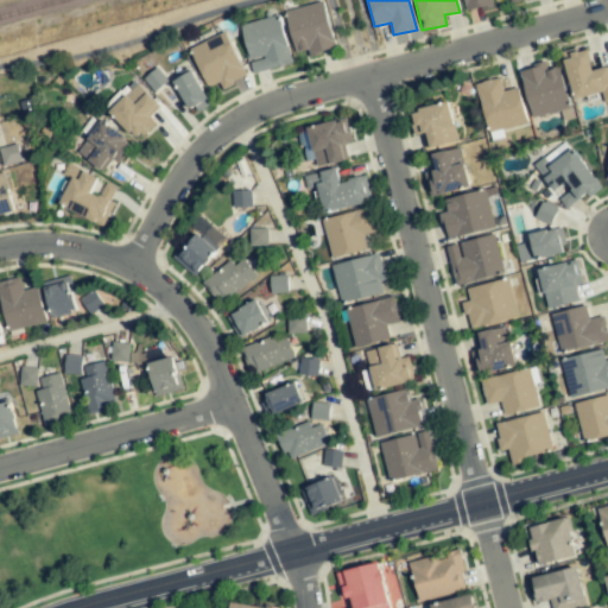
[(462,0),(467,13),(493,6),(491,0),(462,0)]
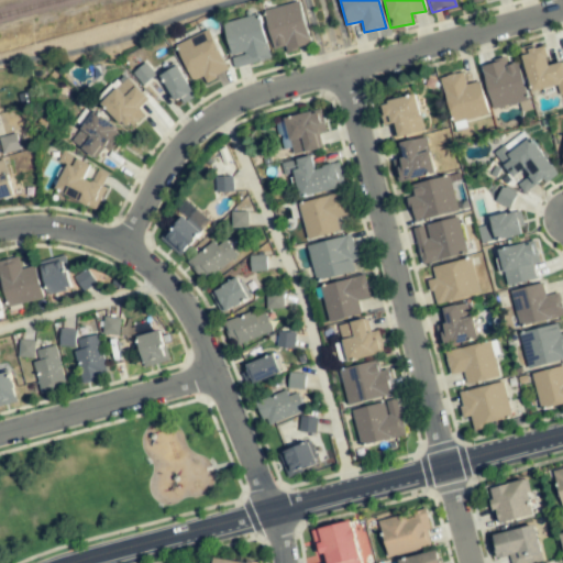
[(311,44),(298,1),(263,11),(274,48),(286,44),(288,51),(311,44)]
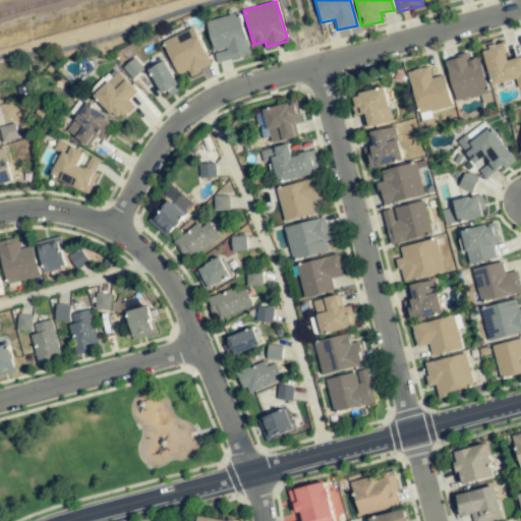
[(239,13),(207,21),(216,62),(249,54),(239,13)]
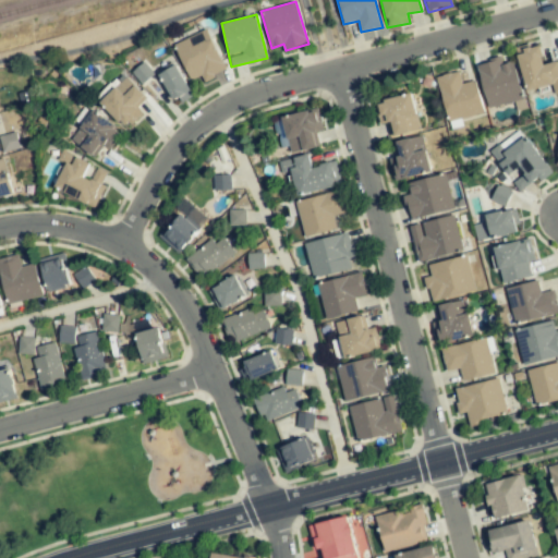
[(225,70),(207,31),(174,45),(190,80),(203,74),(205,79),(225,70)]
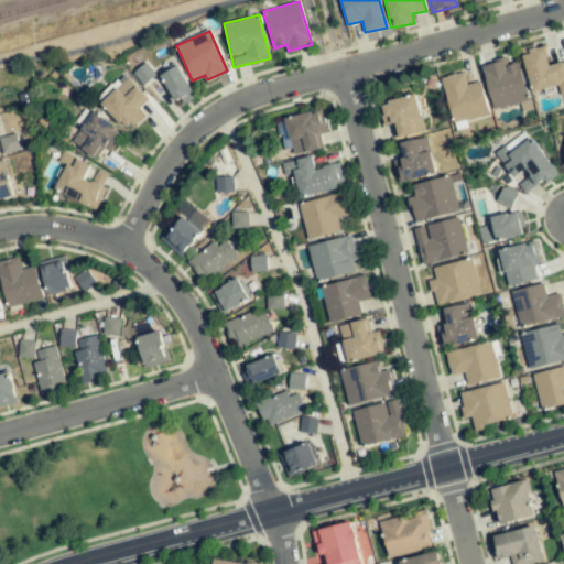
[(531,91),(559,86),(561,95),(563,94),(563,62),(550,65),(545,44),(522,50),(531,91)]
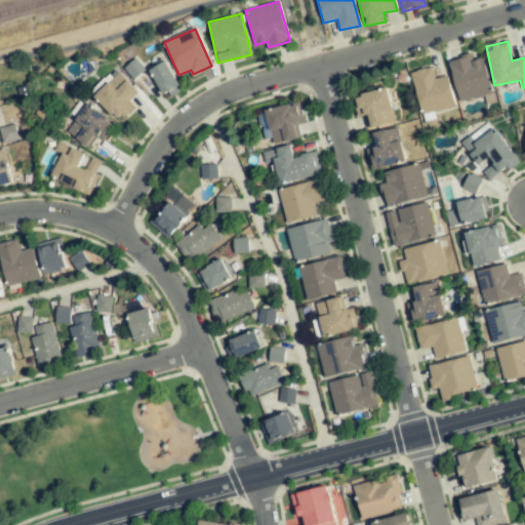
[(457,101),(490,94),(483,57),(472,61),(471,56),(450,61),(457,101)]
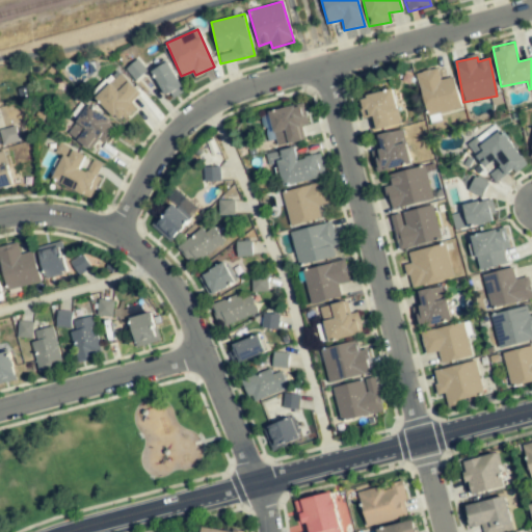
[(153,73),(167,95),(182,86),(167,63),(153,73)]
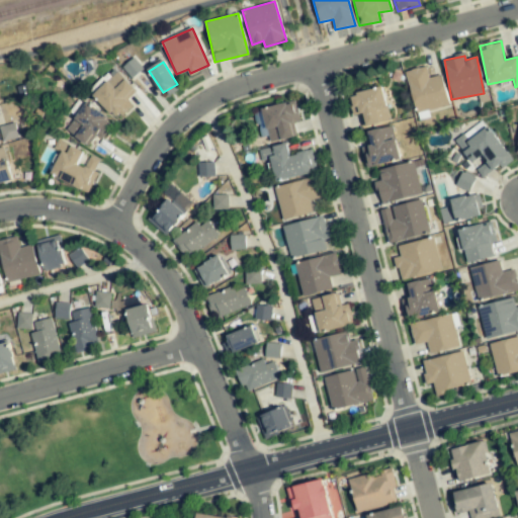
[(441,75),(428,78),(426,66),(406,71),(416,113),(448,105),(441,75)]
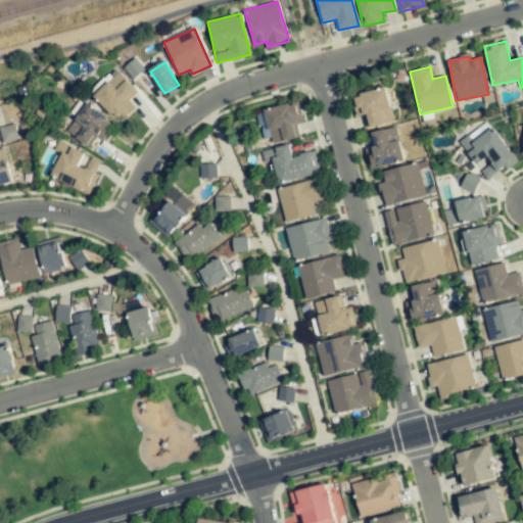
[(125,101),(135,89),(116,72),(93,97),(117,120),(130,105),(125,101)]
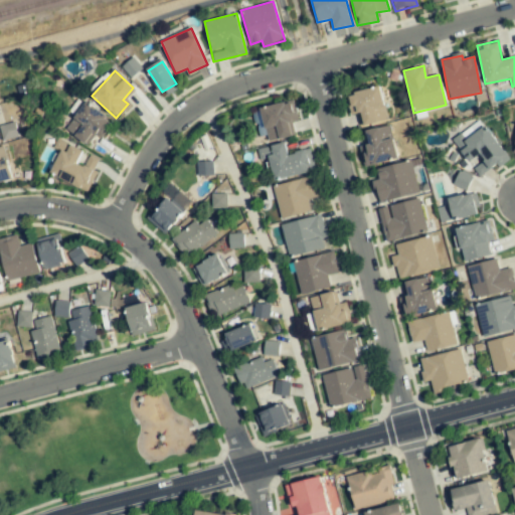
[(386,120),(379,87),(346,95),(350,115),(358,113),(360,126),(386,120)]
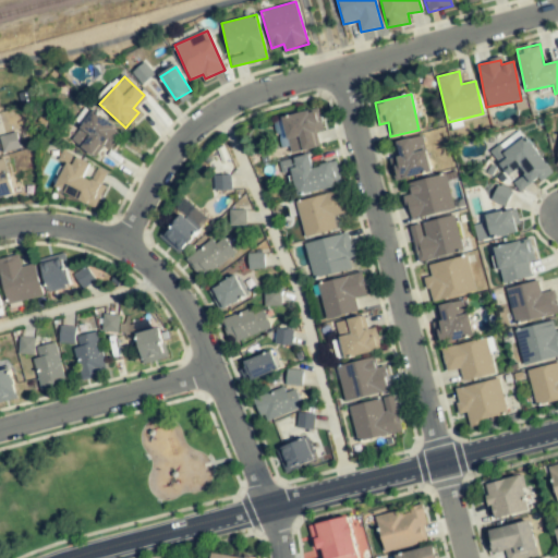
[(320,131),(316,110),(282,117),(290,154),(316,148),(313,133),(320,131)]
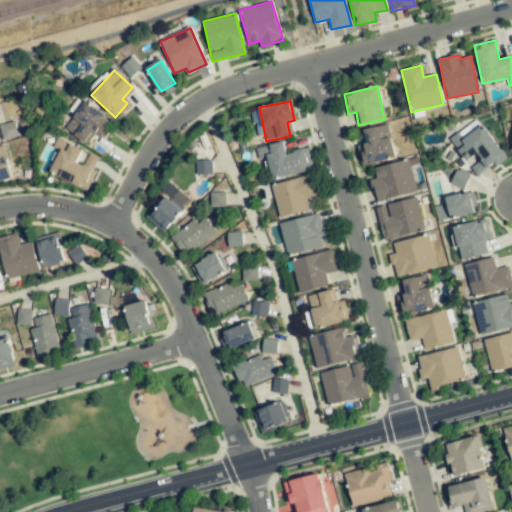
[(111,118),(82,102),(66,131),(85,142),(91,132),(101,137),(111,118)]
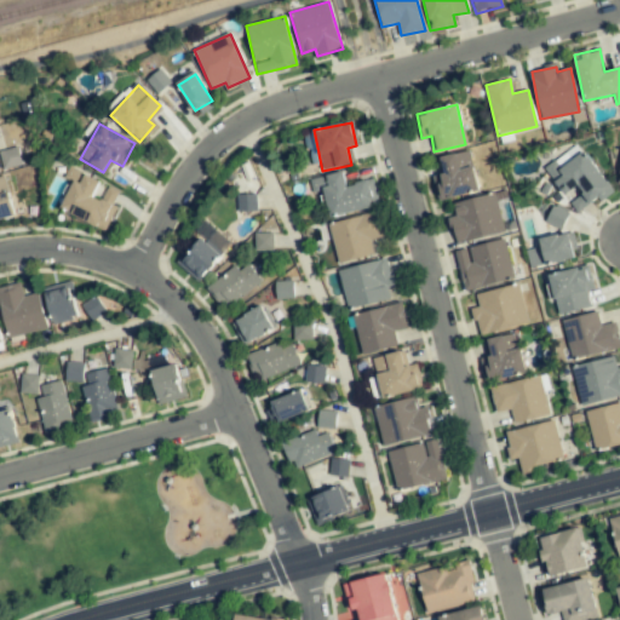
[(610,189),(577,145),(544,171),(578,213),(610,189)]
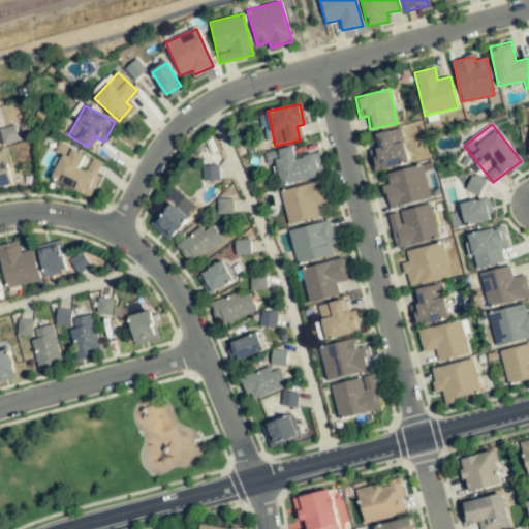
[(19,141),(16,125),(0,128),(0,131),(2,144),(19,141)]
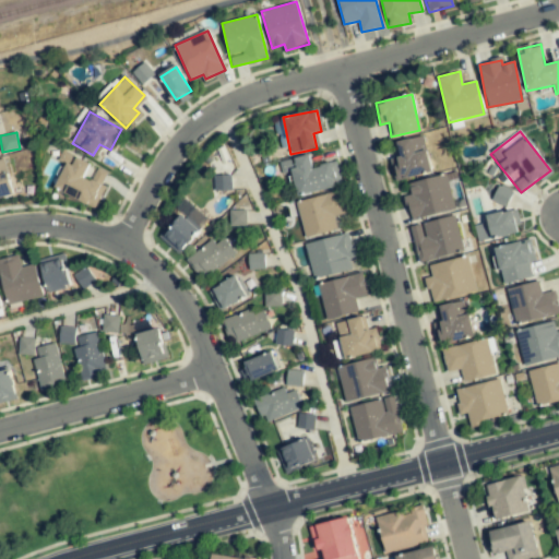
[(391,158),(394,179),(430,173),(426,149),(416,151),(414,139),(394,143),(396,157),(391,158)]
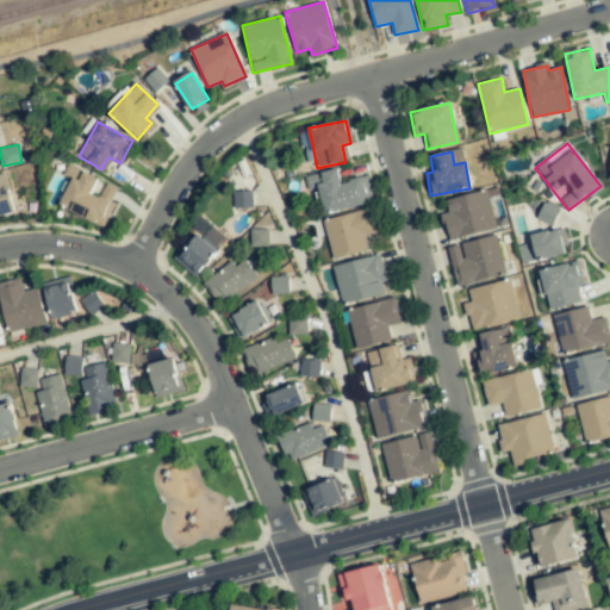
[(98,179),(68,166),(63,175),(72,179),(60,206),(103,225),(118,190),(106,185),(100,197),(92,193),(98,179)]
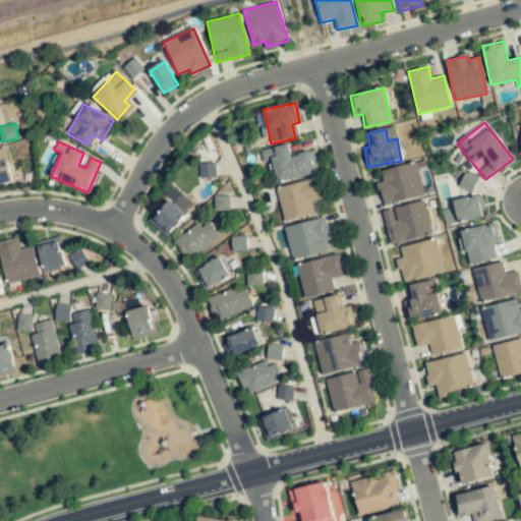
[(313,175),(312,171),(314,170),(310,152),(291,156),(289,146),(261,151),(263,162),(271,160),(276,182),(313,175)]
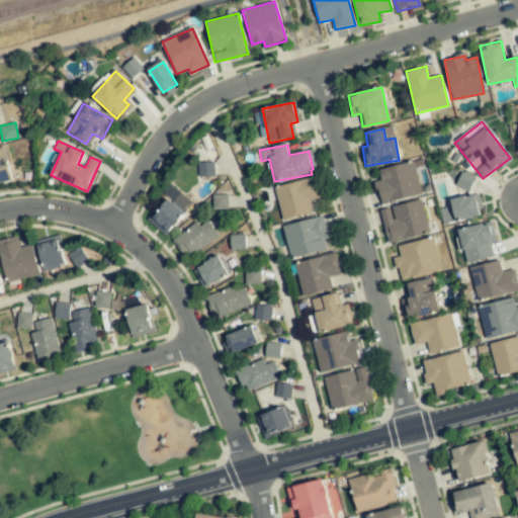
[(0,181),(9,180),(4,149),(0,149),(0,181)]
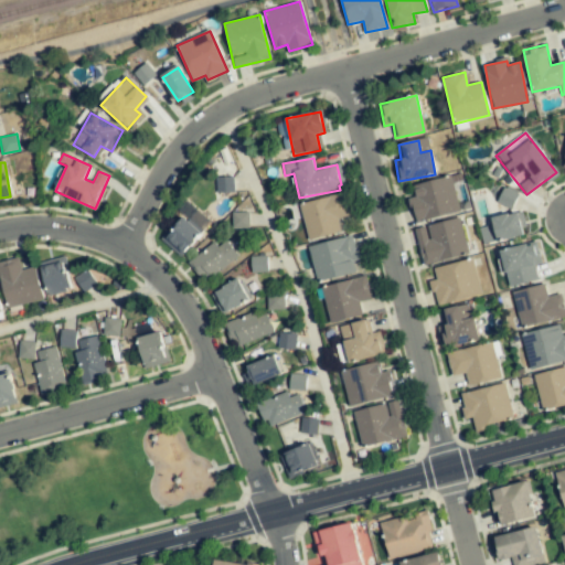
[(416,222),(460,211),(450,176),(414,185),(416,195),(409,198),(416,222)]
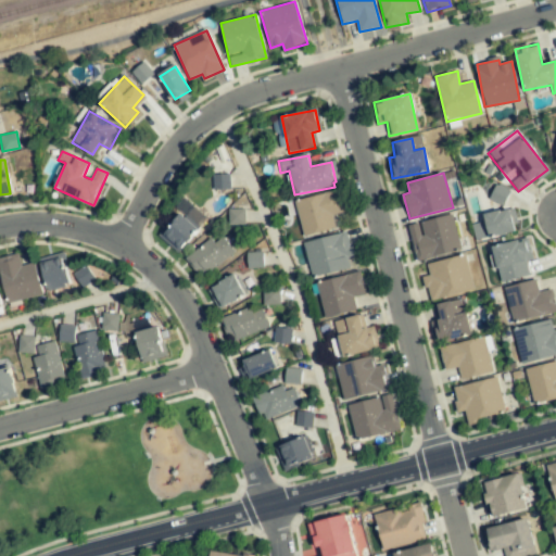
[(230,189),(229,174),(213,175),(214,190),(230,189)]
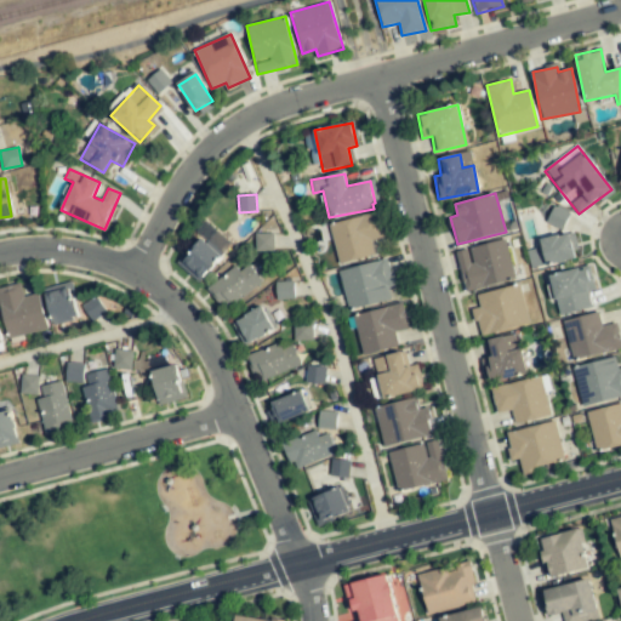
[(546,223),(563,229),(569,212),(552,206),(546,223)]
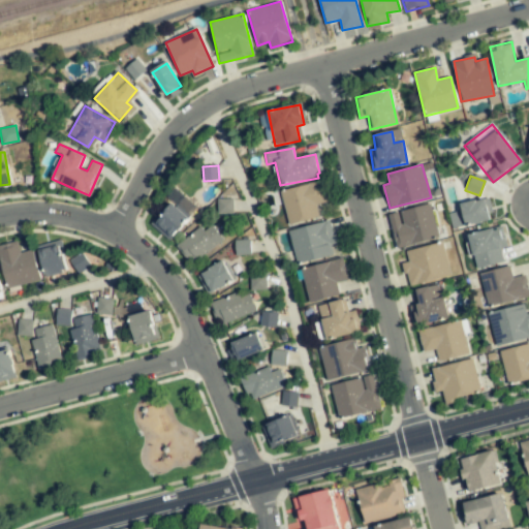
[(317,217),(315,204),(327,201),(322,182),(281,191),(287,223),(317,217)]
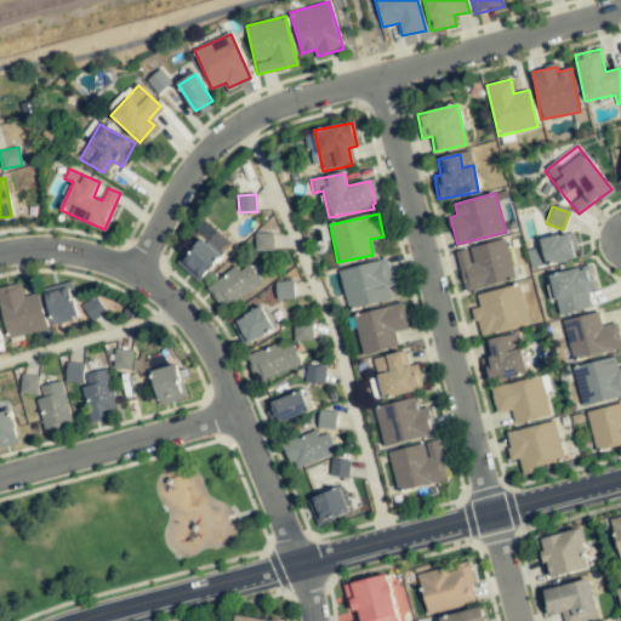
[(273,233),(256,233),(256,251),(274,250),(273,233)]
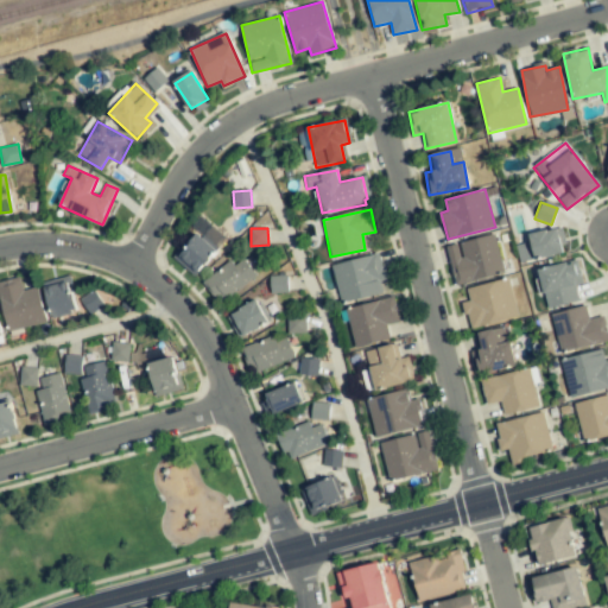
[(529,234),(530,244),(517,245),(519,263),(562,255),(557,229),(529,234)]
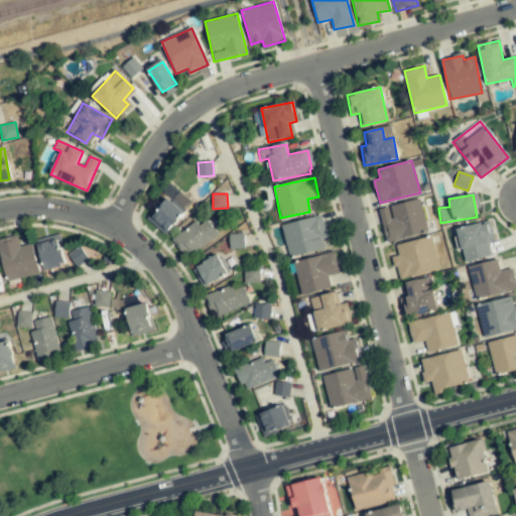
[(148,219),(163,234),(182,214),(167,199),(148,219)]
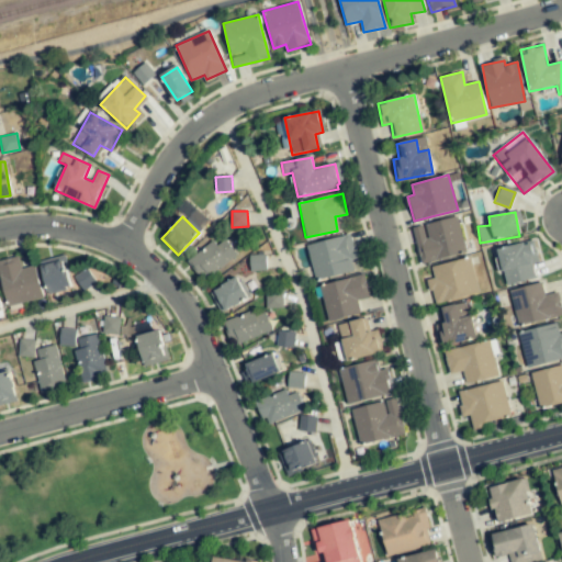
[(420,263),(465,254),(458,217),(412,227),(420,263)]
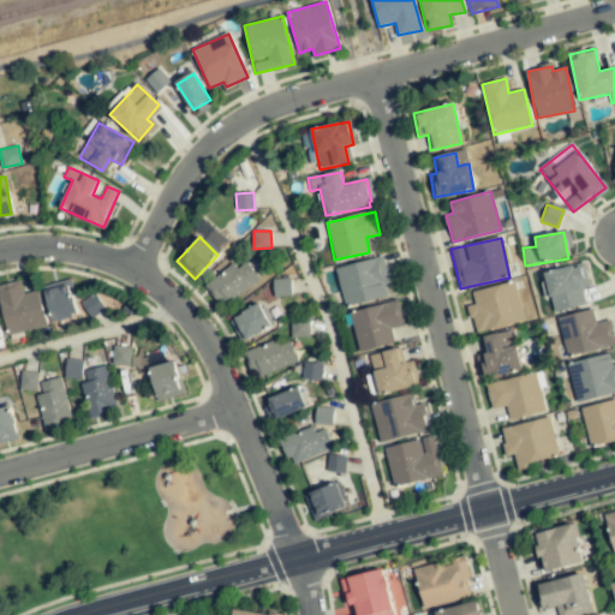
[(335,268),(344,306),(386,297),(383,284),(389,282),(384,257),(335,268)]
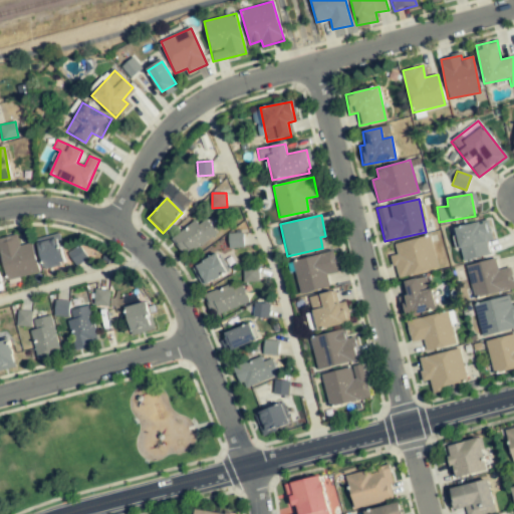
[(172,236),(183,255),(216,235),(207,219),(197,224),(196,222),(172,236)]
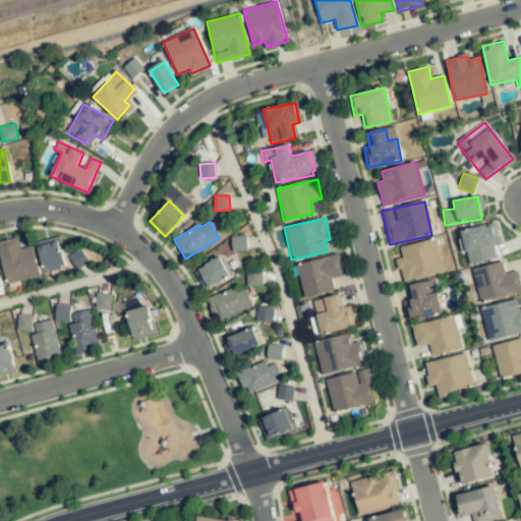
[(498,243),(494,225),(461,231),(468,264),(496,258),(493,243),(498,243)]
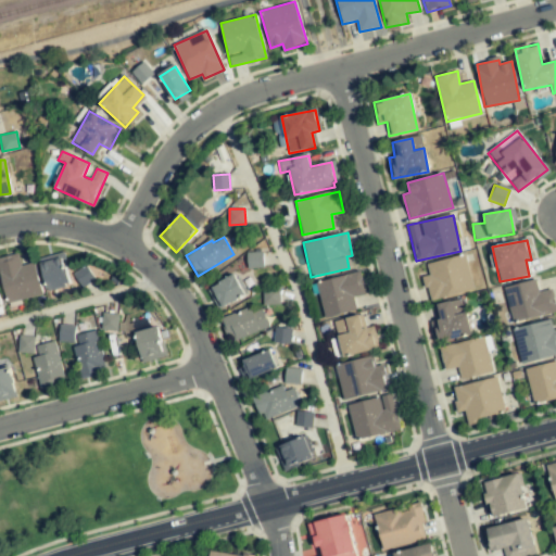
[(263,252),(247,252),(248,268),(263,267),(263,252)]
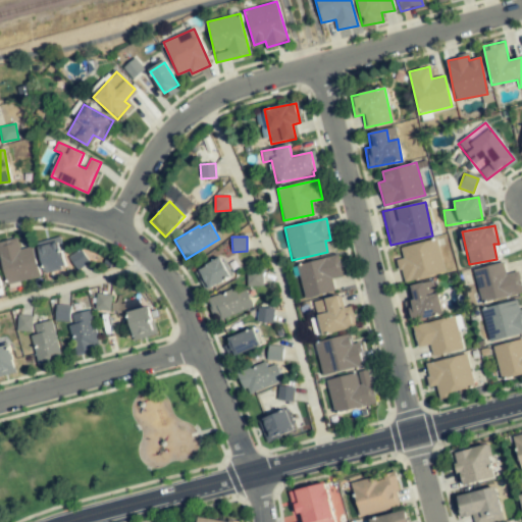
[(58,238),(37,244),(44,272),(65,267),(58,238)]
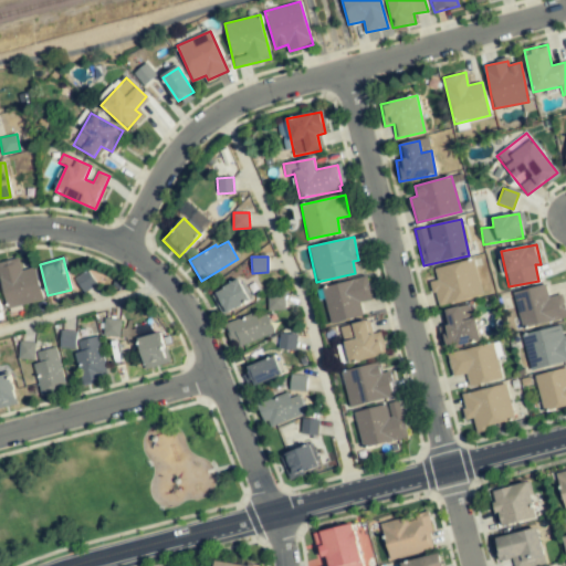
[(42,301),(35,268),(21,271),(19,259),(0,262),(0,280),(6,307),(42,301)]
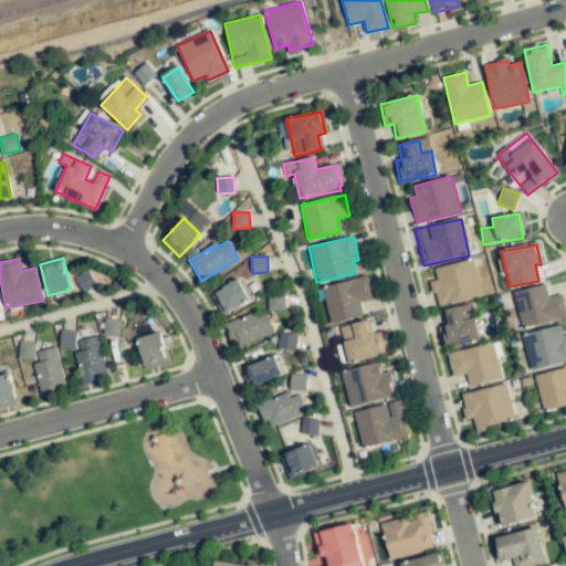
[(482,295),(473,260),(435,269),(437,281),(431,282),(437,305),(482,295)]
